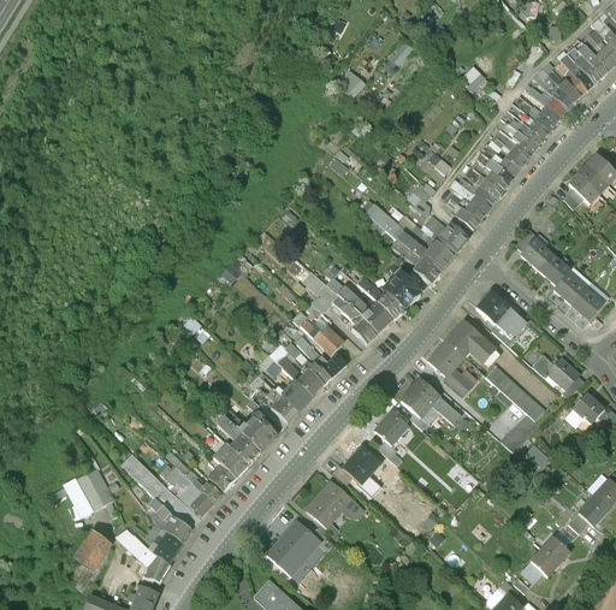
[(615,6),(612,3),(605,9),(615,21),(615,6)]
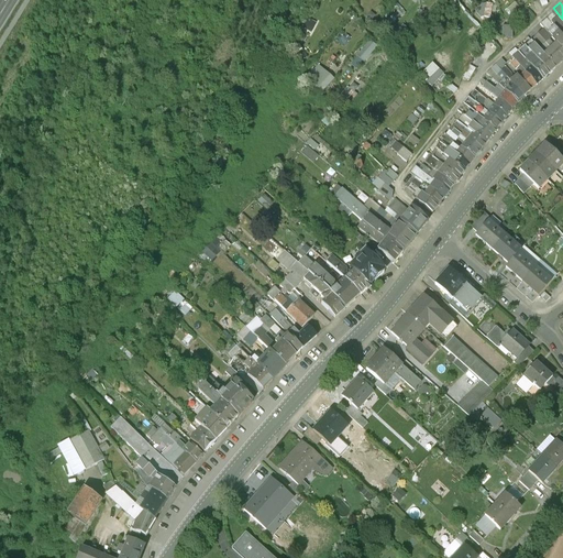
[(550,19),(547,13),(540,20),(548,29),(554,23),(552,21),(550,19)]
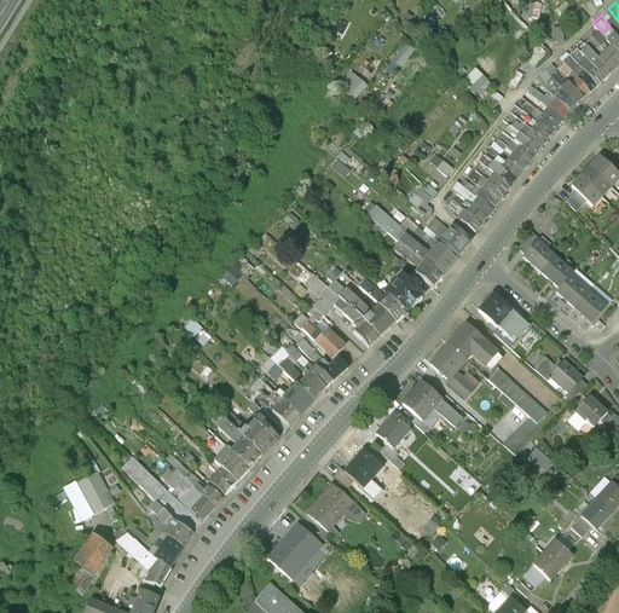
[(611,19),(607,23),(609,25),(613,29),(618,25),(612,18),(611,19)]
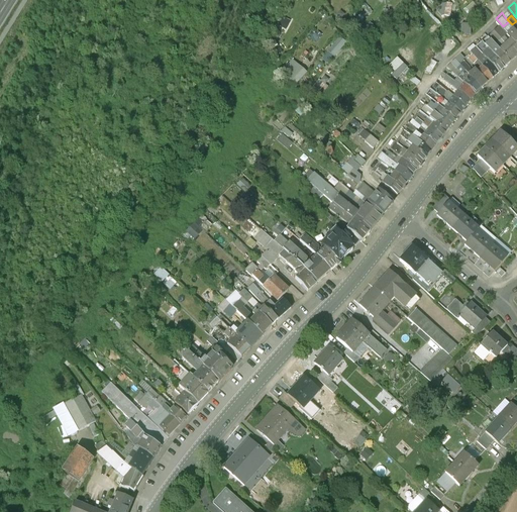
[(516,29),(512,24),(509,21),(503,26),(512,35),(516,41),(516,29)]
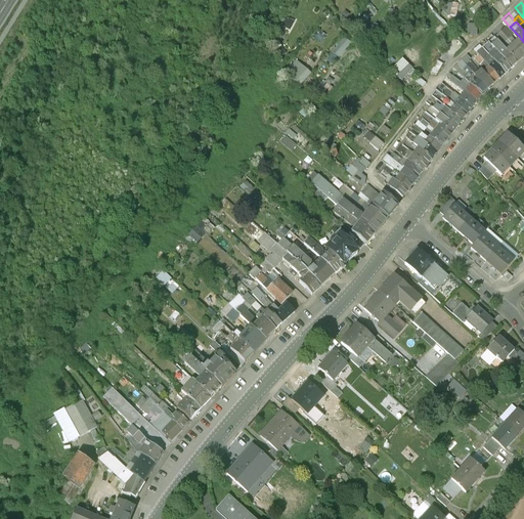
[(503,30),(503,31),(508,36),(511,33),(506,27),(505,28),(503,30)]
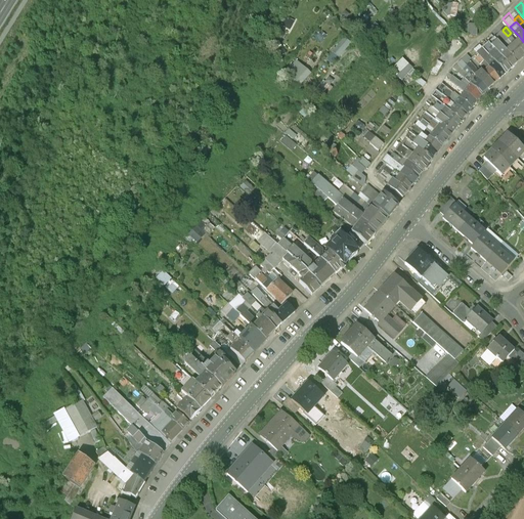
[(508,36),(503,31),(500,33),(498,34),(505,39),(508,36)]
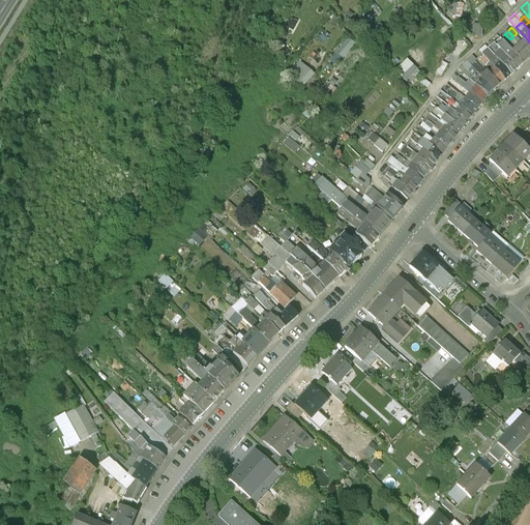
[(529,52),(529,42),(525,36),(522,39),(519,41),(529,54),(529,52)]
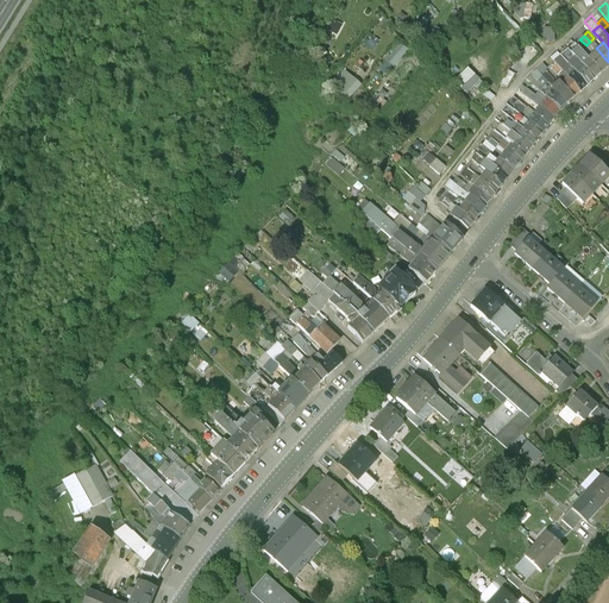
[(570,48),(576,55),(579,50),(573,44),(570,48)]
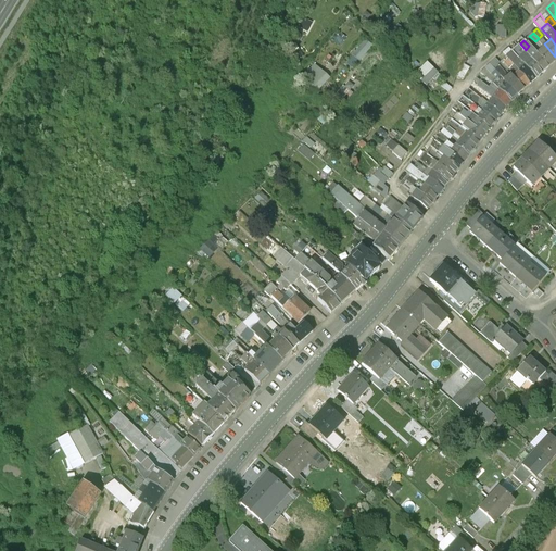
[(517,46),(516,47),(521,53),(526,50),(520,44),(517,46)]
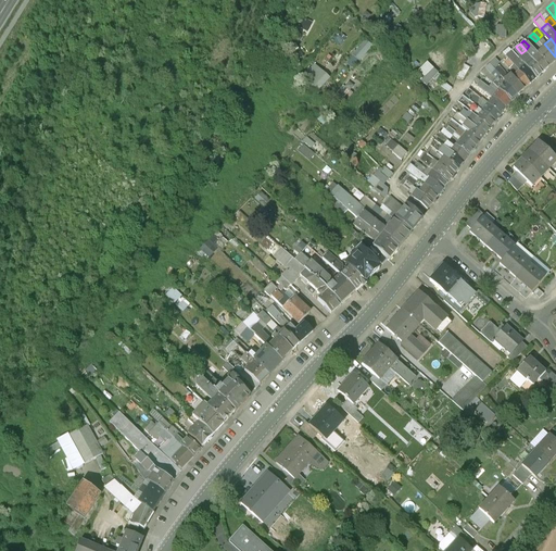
[(544,44),(538,50),(548,62),(555,57),(544,44)]
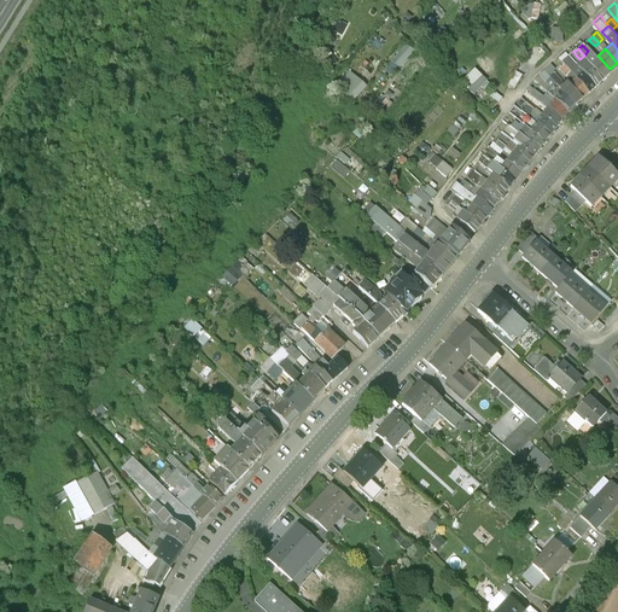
[(583,68),(569,52),(561,59),(564,62),(570,69),(573,73),(576,75),(589,88),(595,82),(583,68)]
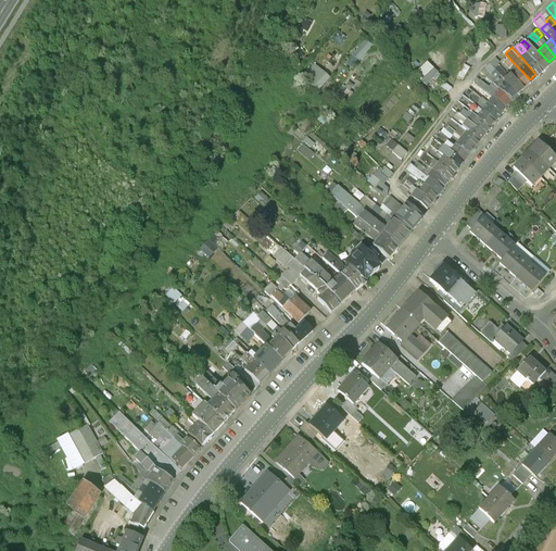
[(548,62),(538,50),(531,55),(542,67),(548,62)]
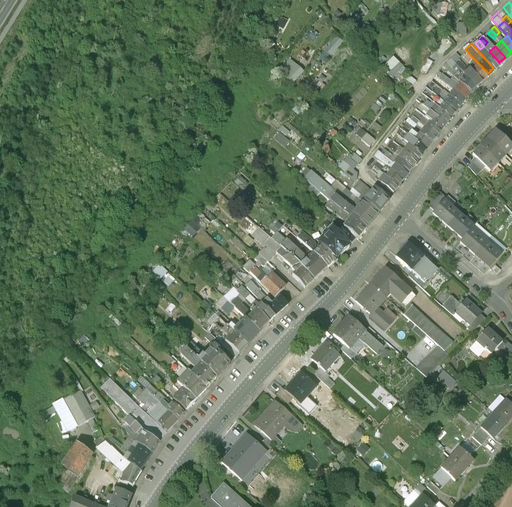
[(465,53),(463,54),(469,60),(472,57),(467,51),(465,53)]
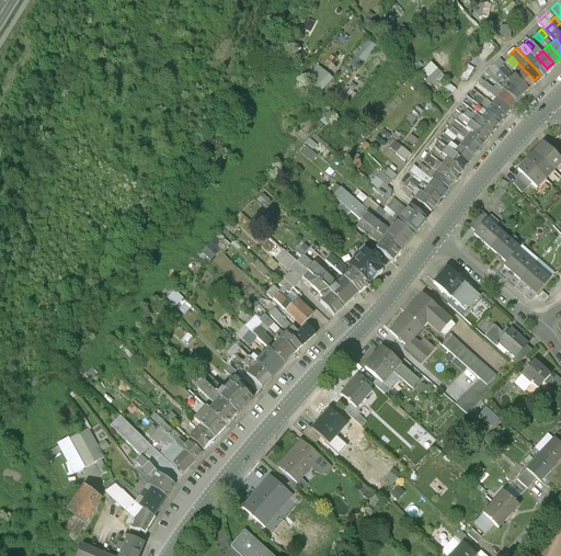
[(547,68),(536,56),(529,61),(540,75),(547,68)]
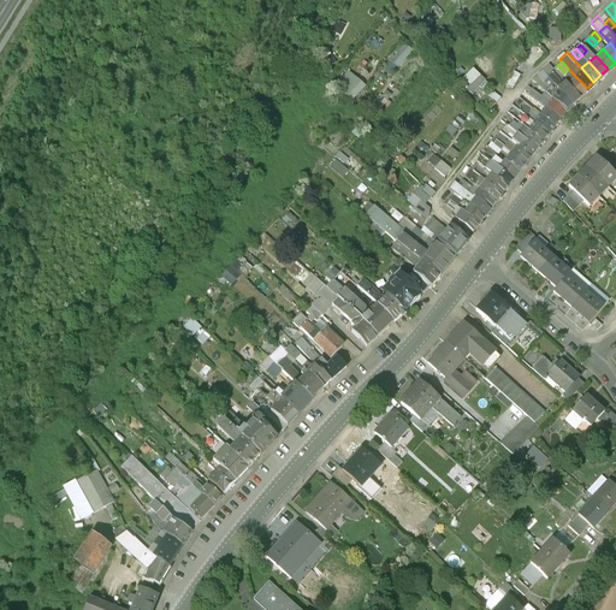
[(513,67),(505,81),(513,84),(520,71),(513,67)]
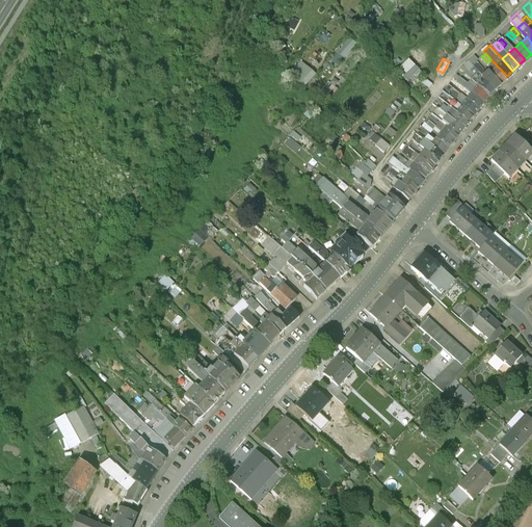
[(414,61),(402,74),(407,79),(419,67),(414,61)]
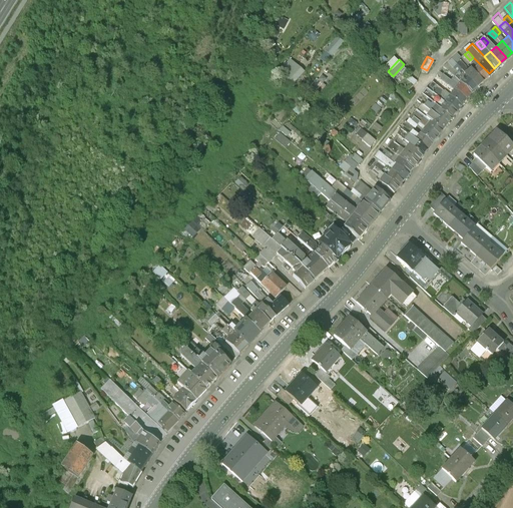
[(456,62),(462,67),(465,64),(460,59),(459,60),(456,62)]
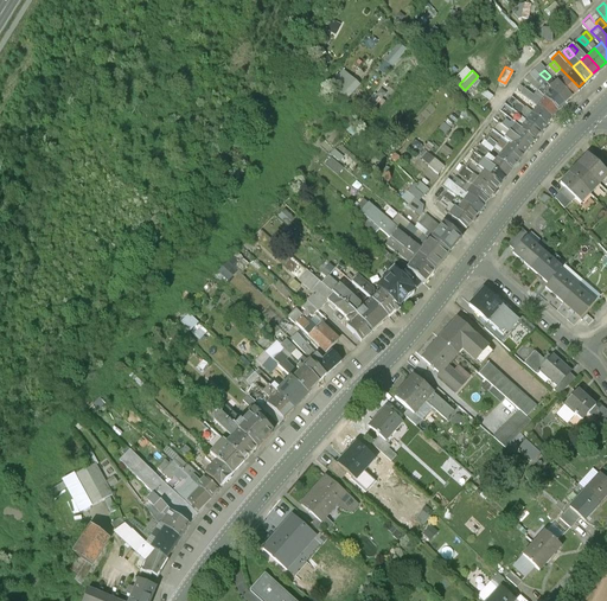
[(537,76),(536,77),(543,84),(547,80),(540,74),(537,76)]
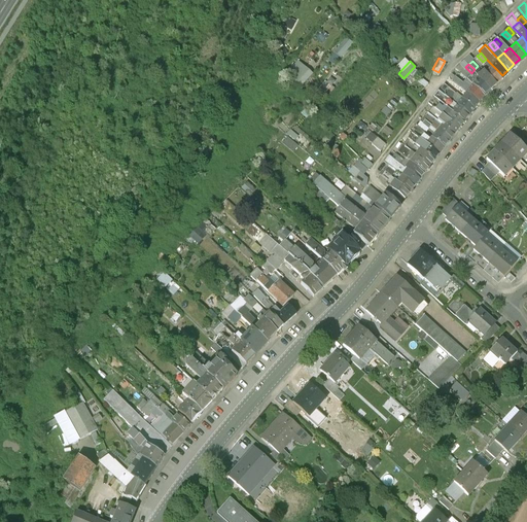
[(502,75),(491,64),(485,69),(496,81),(502,75)]
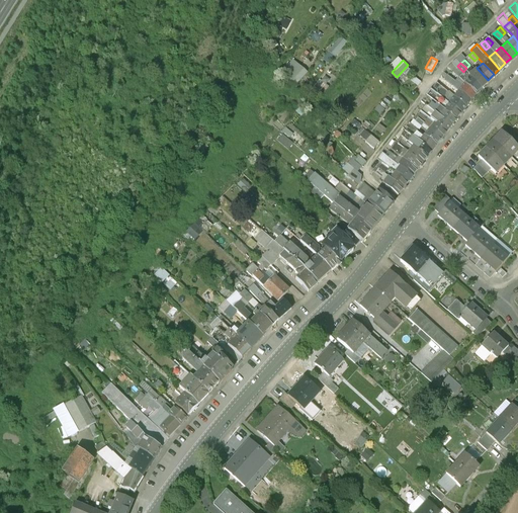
[(488,80),(477,68),(471,74),(482,85),(488,80)]
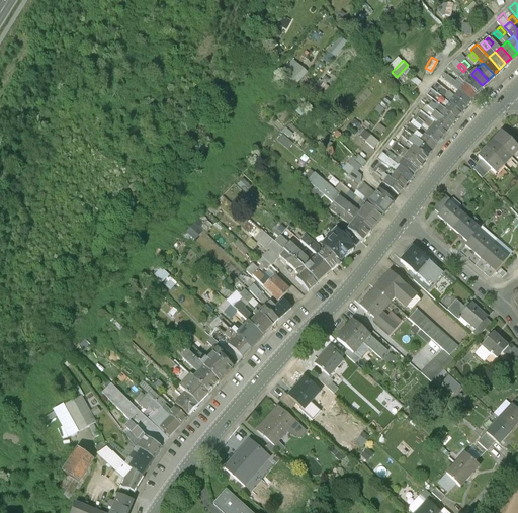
[(455,79),(448,74),(447,76),(446,78),(452,83),(455,79)]
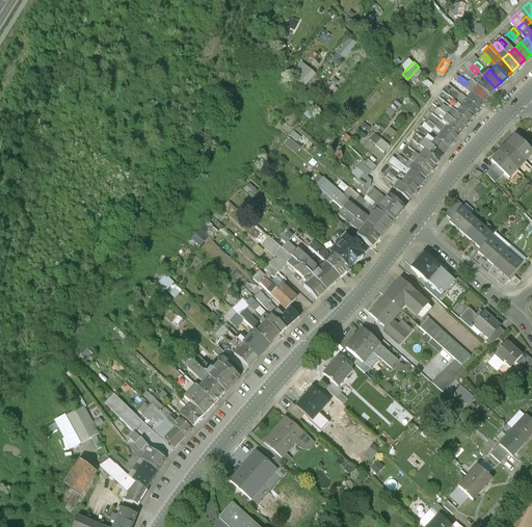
[(495,87),(484,76),(477,82),(488,93),(495,87)]
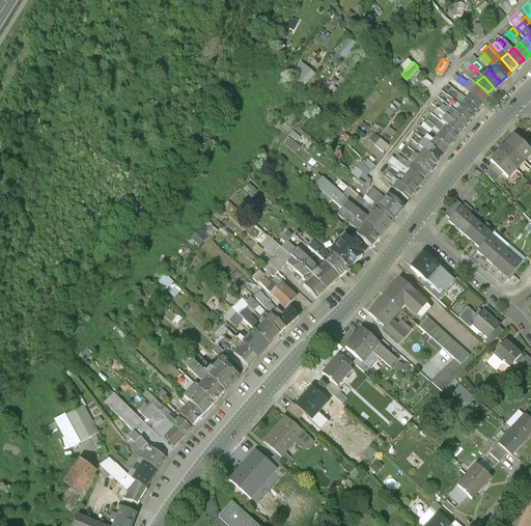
[(464,85),(457,80),(455,83),(454,84),(460,88),(464,85)]
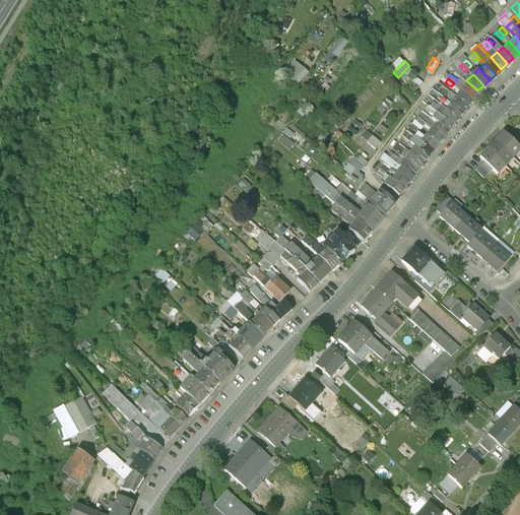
[(477,90),(466,80),(460,87),(472,97),(477,90)]
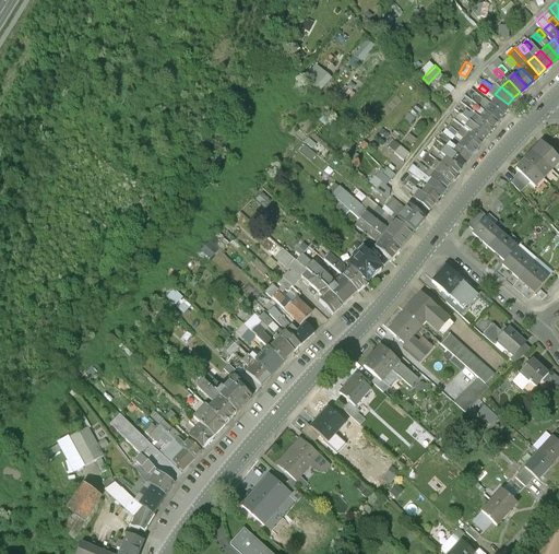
[(489,102),(471,87),(465,94),(468,96),(498,118),(502,112),(489,102)]
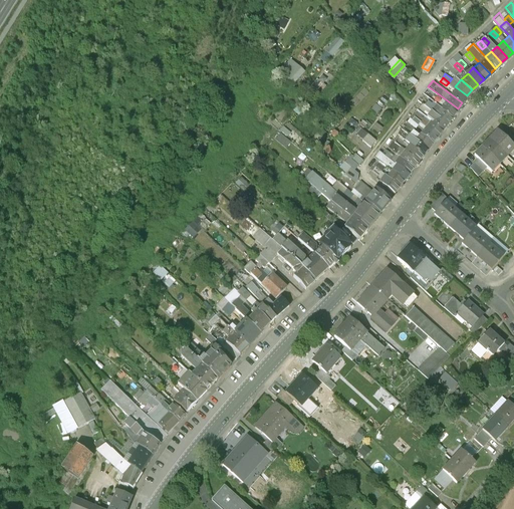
[(458,108),(431,88),(428,86),(423,92),(441,105),(453,114),(458,108)]
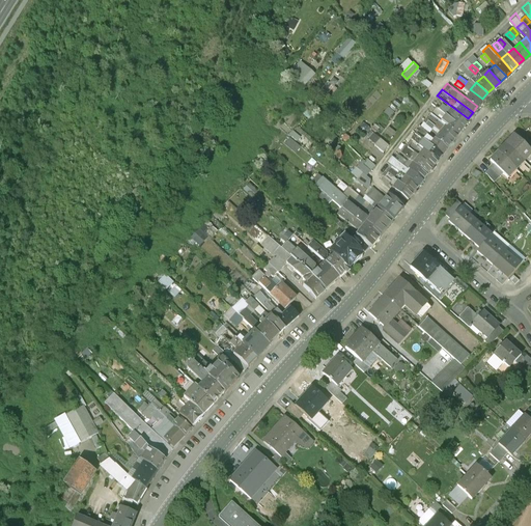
[(482,99),(470,89),(465,97),(477,106),(482,99)]
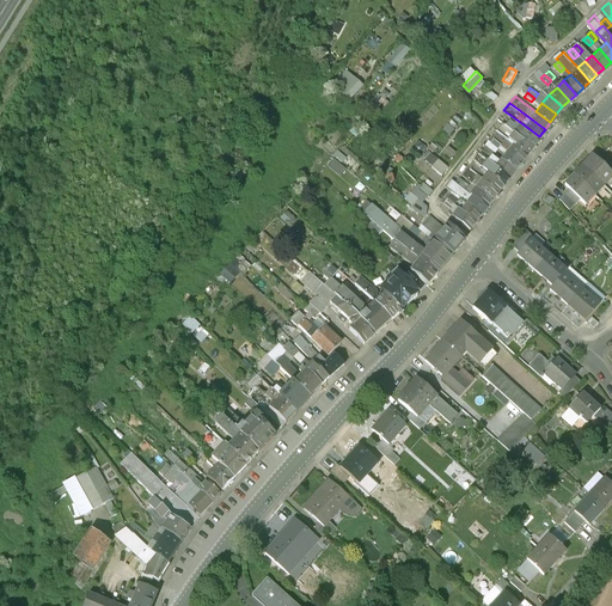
[(514,123),(507,118),(506,120),(503,123),(512,128),(514,123)]
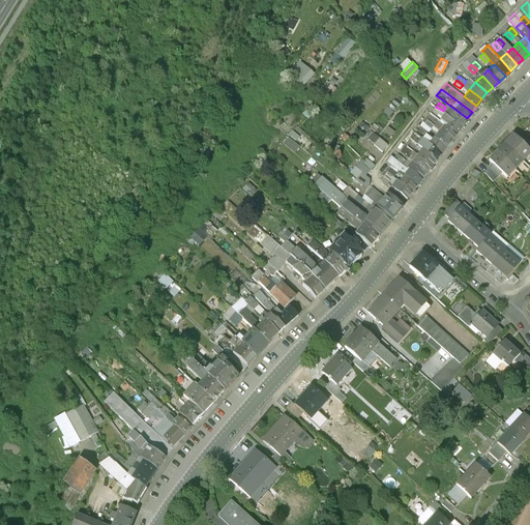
[(435,109),(434,110),(440,115),(443,111),(436,107),(435,109)]
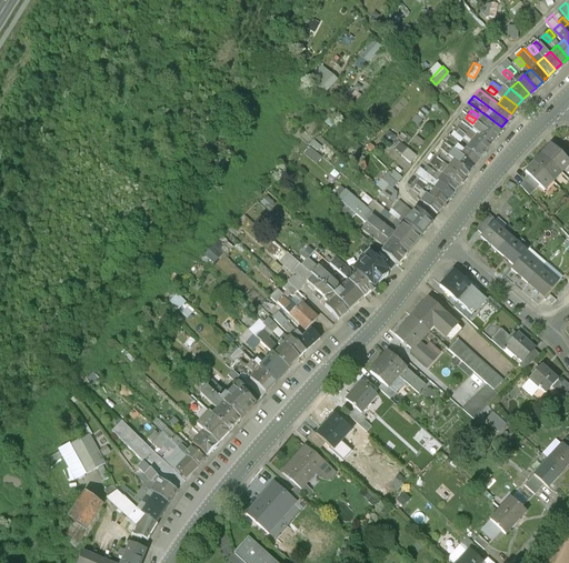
[(501,127),(488,117),(482,123),(496,134),(501,127)]
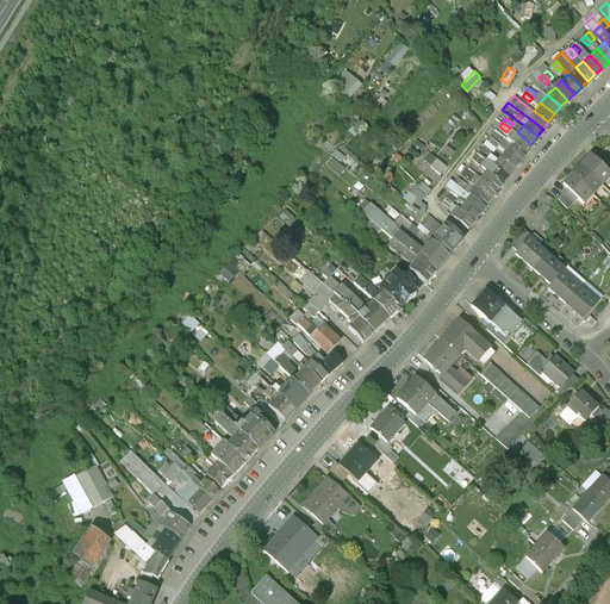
[(502,138),(495,132),(492,135),(491,137),(498,143),(502,138)]
